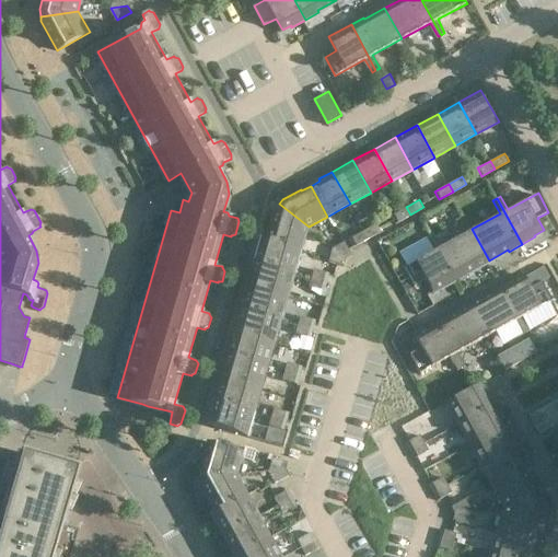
[(309,227),(279,204),(276,208),(269,228),(267,238),(303,247),(309,227)]
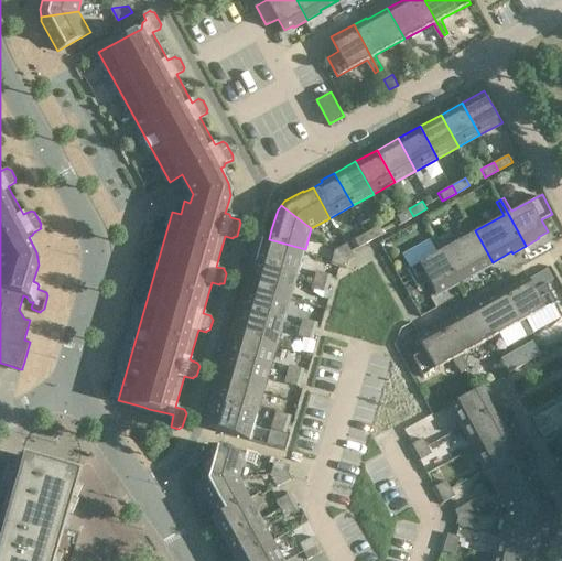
[(413,216),(409,208),(396,216),(400,224),(413,216)]
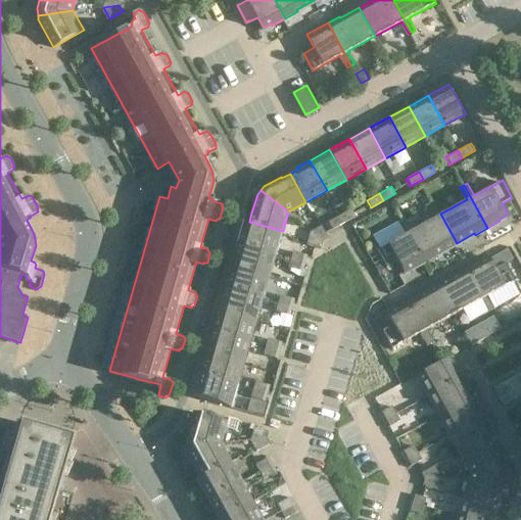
[(352,208),(340,215),(344,222),(357,216),(352,208)]
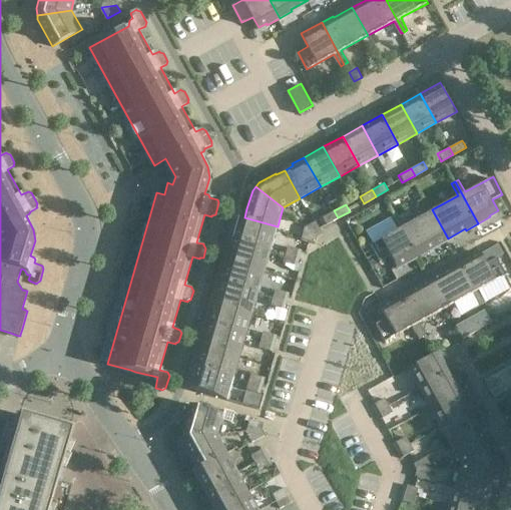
[(448,238),(432,209),(405,224),(399,212),(395,214),(419,257),(431,249),(430,248),(448,238)]
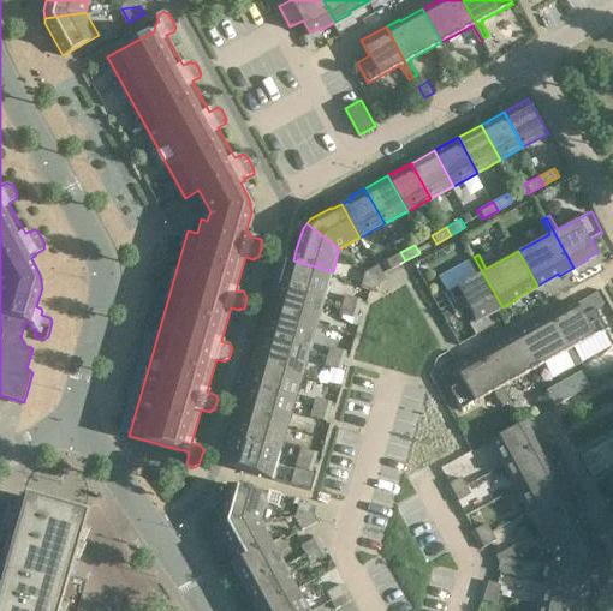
[(405,261),(400,252),(385,261),(390,269),(405,261)]
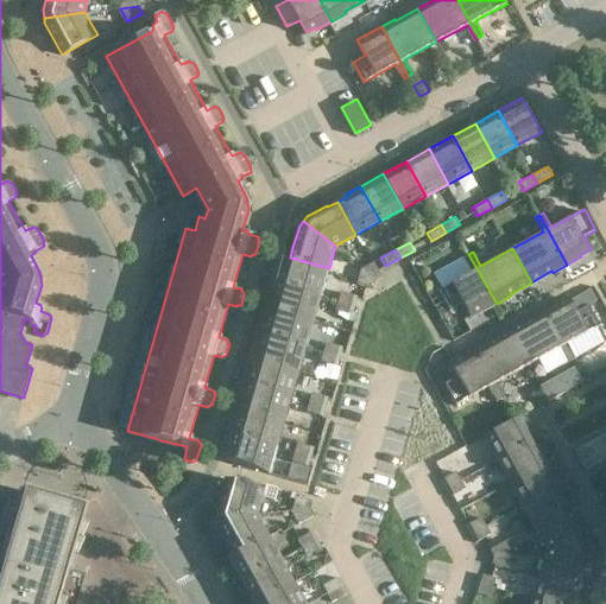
[(497,304),(468,254),(465,256),(472,271),(441,288),(452,309),(465,302),(472,315),(481,310),(483,311),(497,304)]
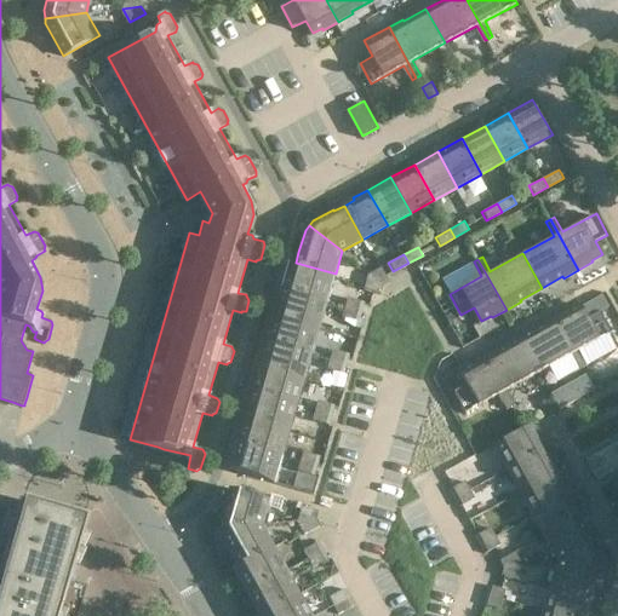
[(336,274),(296,263),(292,272),(287,289),(327,300),(336,274)]
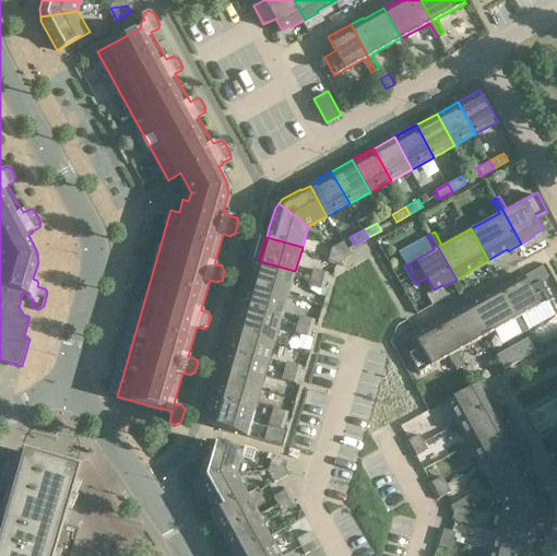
[(345,240),(333,247),(346,257),(353,253),(345,240)]
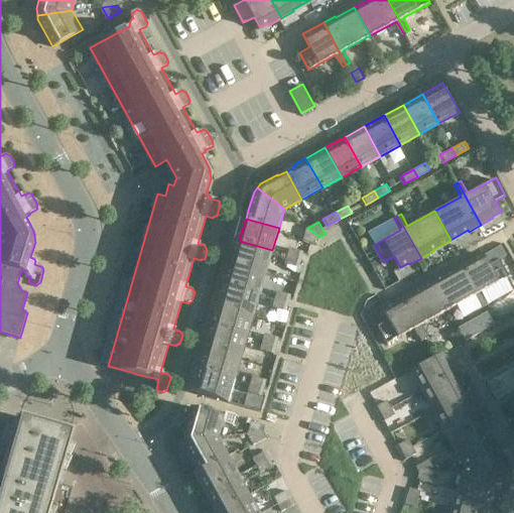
[(319,237),(307,228),(304,239),(311,242),(317,244),(319,237)]
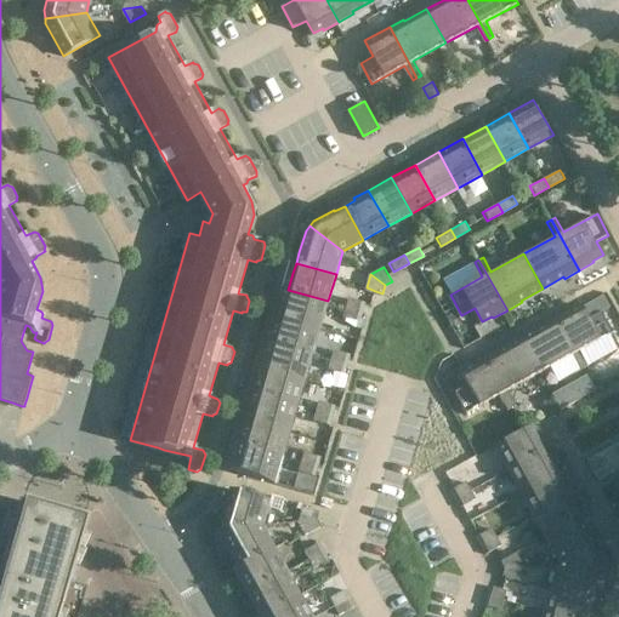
[(328,301),(288,290),(283,306),(280,318),(321,329),(328,301)]
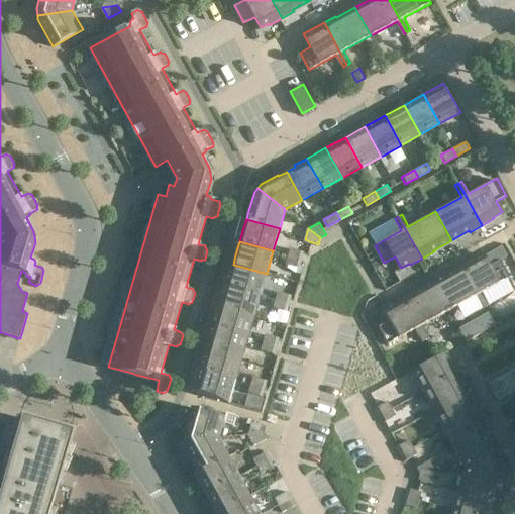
[(502,244),(486,253),(491,264),(508,254),(502,244)]
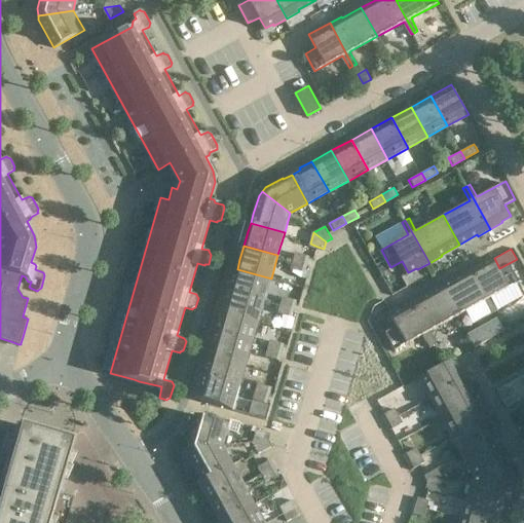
[(296,251),(293,259),(308,263),(310,255),(296,251)]
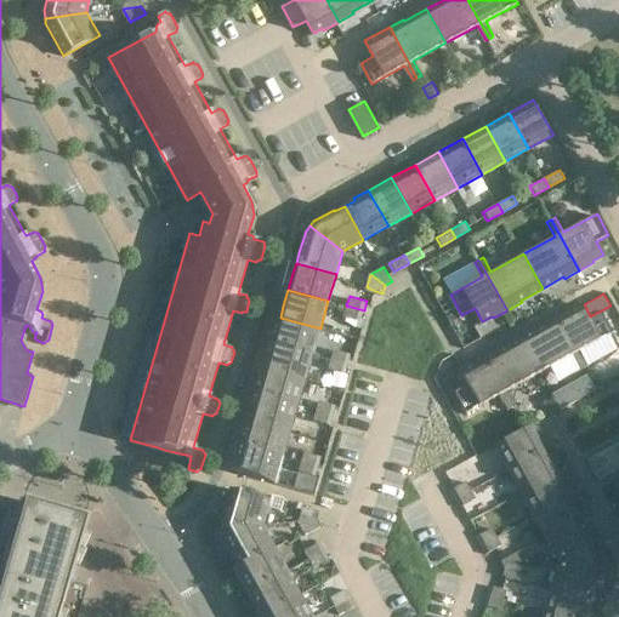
[(581,302),(556,316),(585,366),(589,364),(580,349),(614,331),(603,310),(590,316),(584,304),(581,302)]
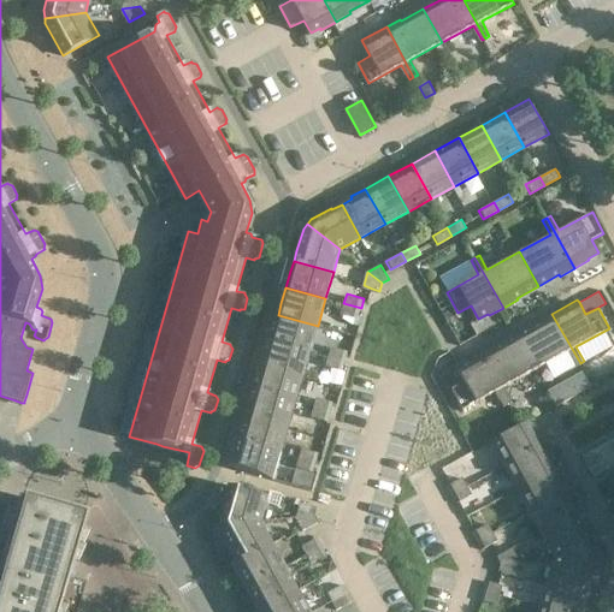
[(361,308),(343,303),(341,313),(358,318),(361,308)]
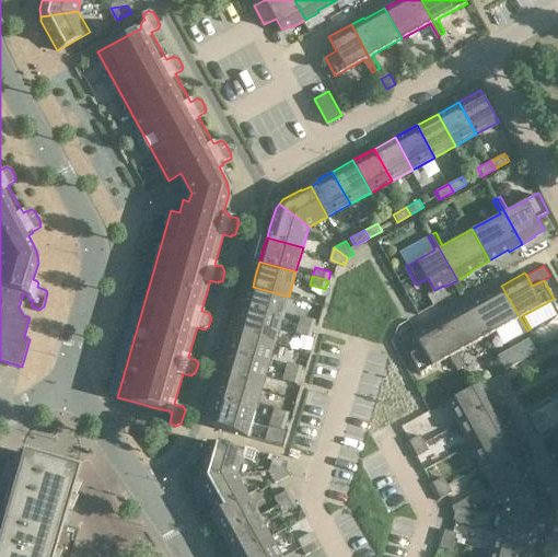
[(527,331),(501,286),(469,303),(487,336),(516,320),(523,333),(527,331)]
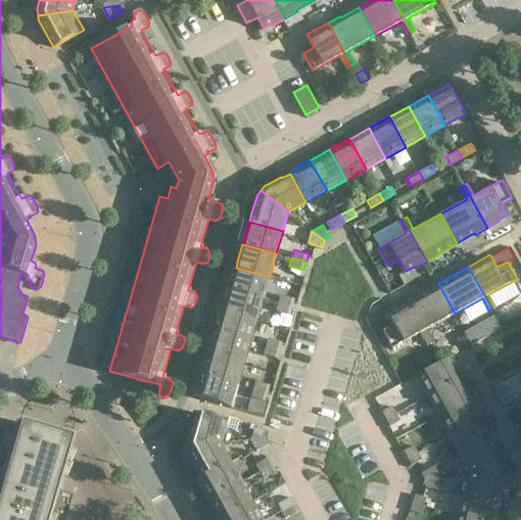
[(270,277),(236,268),(233,278),(230,289),(263,299),(270,277)]
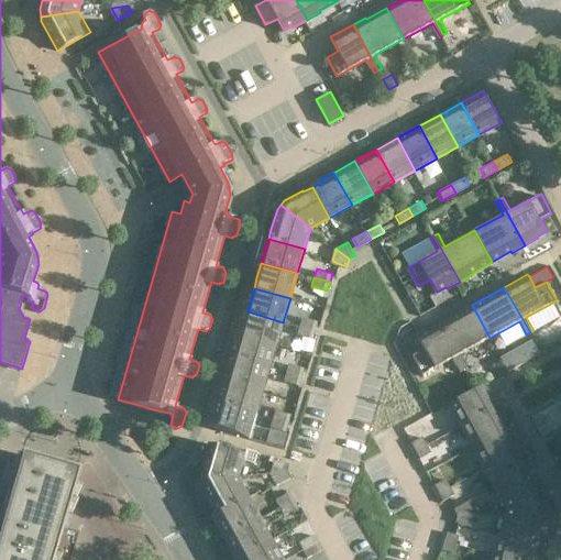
[(490,338),(472,305),(439,324),(464,369),(468,368),(461,353),(490,338)]
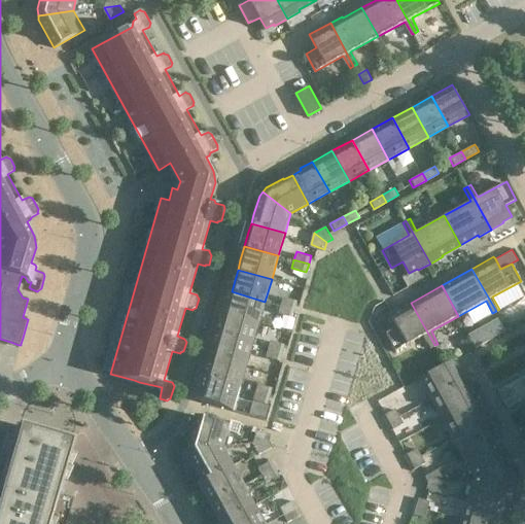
[(265,302),(232,291),(228,303),(225,311),(259,321),(265,302)]
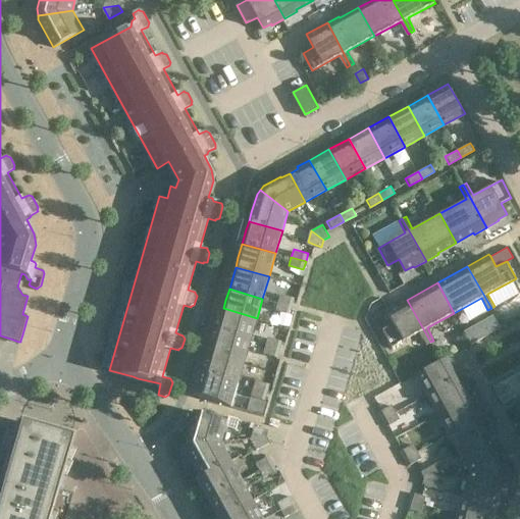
[(280,293),(278,301),(293,305),(295,297),(280,293)]
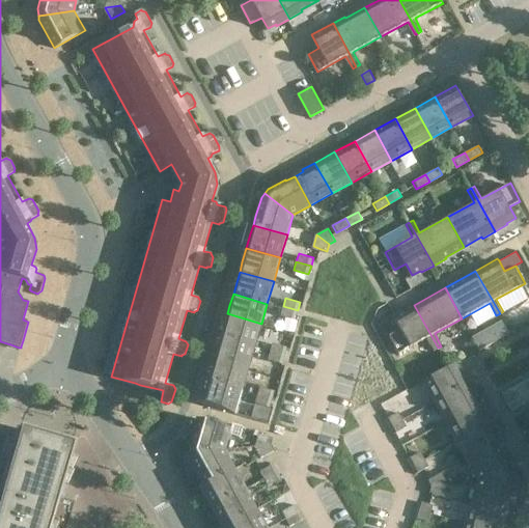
[(438,348),(414,305),(393,315),(400,329),(389,335),(399,353),(427,337),(435,350),(438,348)]
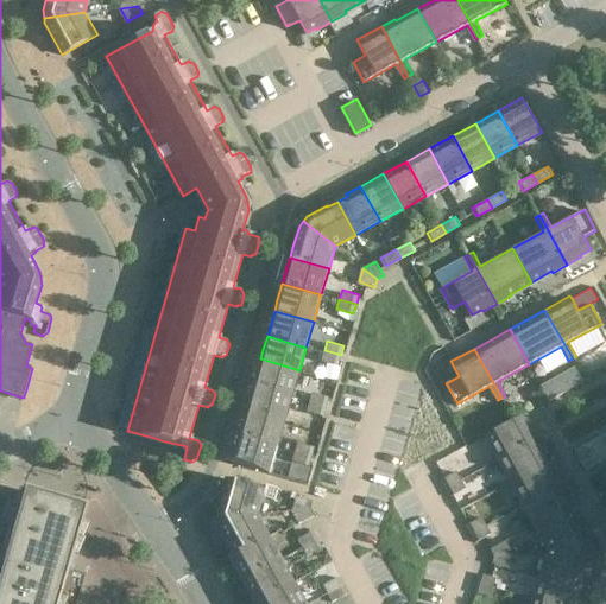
[(341,355),(324,350),(322,360),(339,364),(341,355)]
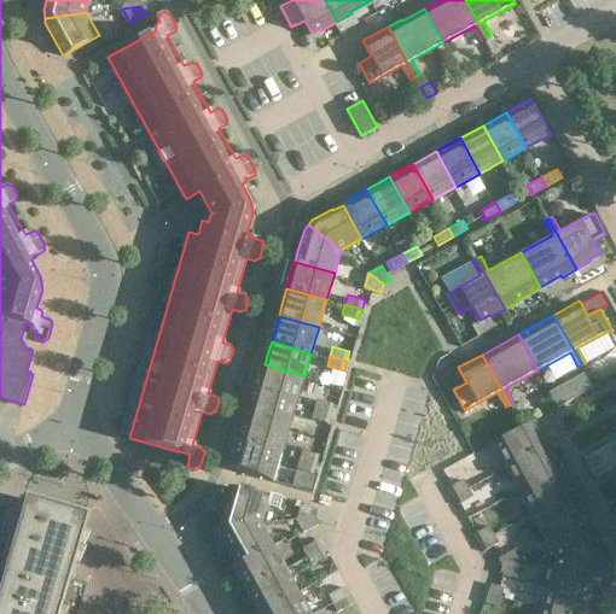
[(304,376),(265,364),(262,374),(257,391),(297,402),(304,376)]
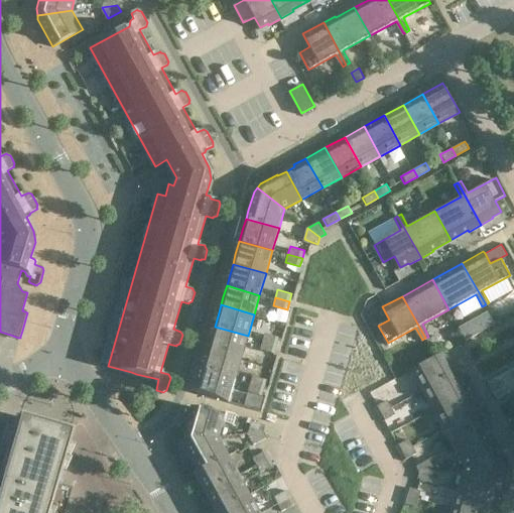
[(248,336),(215,327),(211,340),(209,348),(242,357),(248,336)]
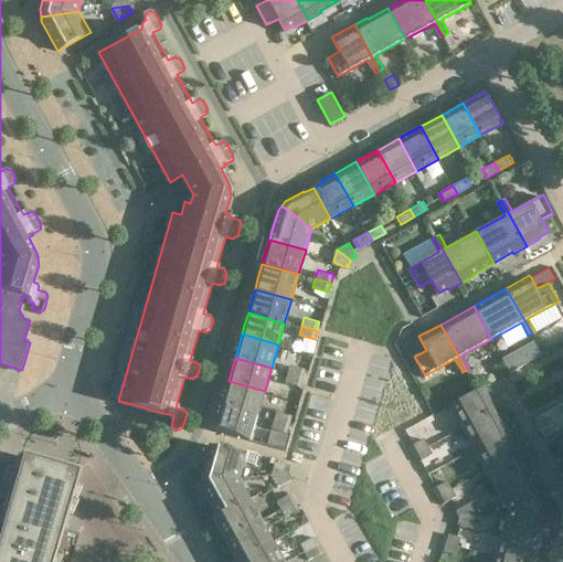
[(290,363),(288,372),(304,377),(306,368),(290,363)]
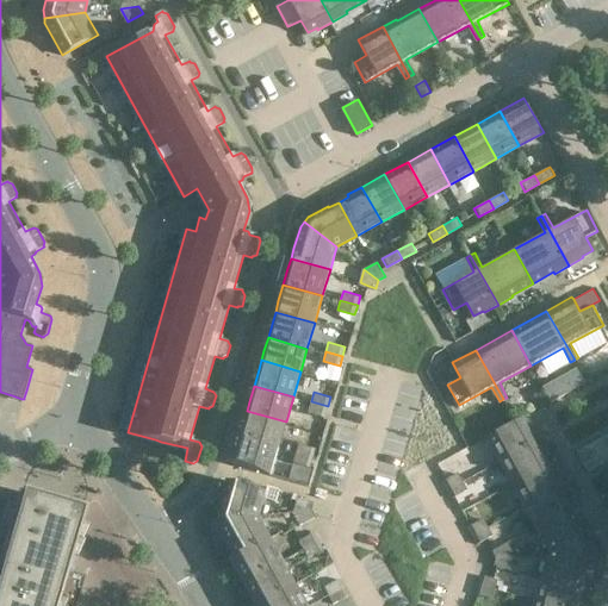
[(328,406),(311,401),(308,411),(326,416),(328,406)]
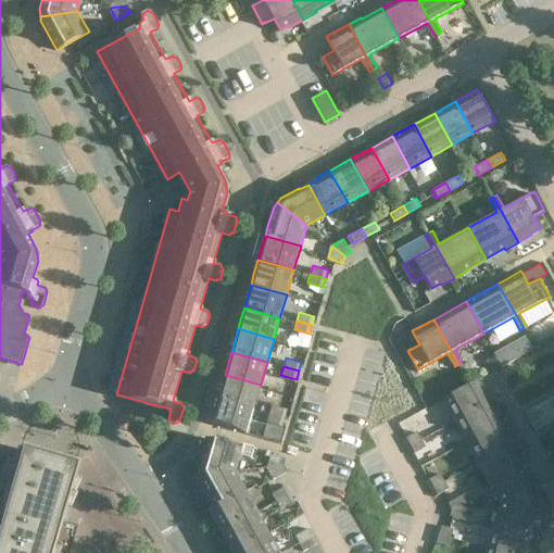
[(261,385),(225,375),(223,382),(218,398),(253,409),(261,385)]
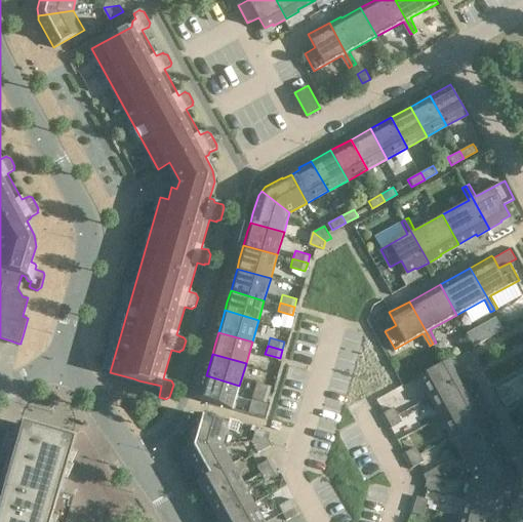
[(418,375),(430,396),(460,379),(453,367),(451,368),(447,360),(418,375)]
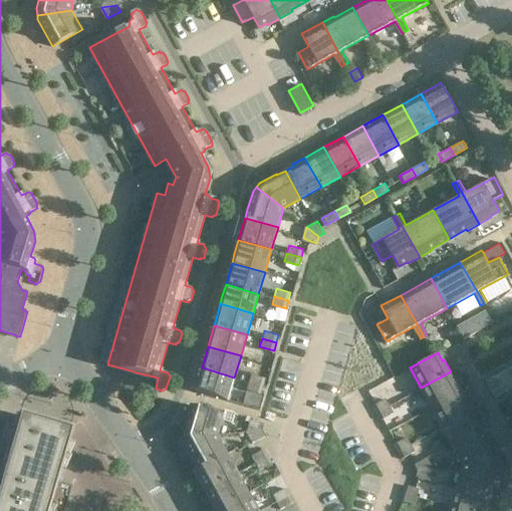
[(234,377),(202,367),(196,390),(228,399),(234,377)]
